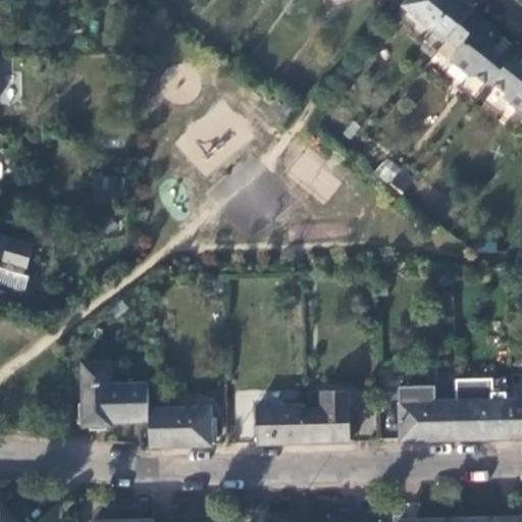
[(475,2),(472,0),(408,0),(403,7),(446,42),(448,40),(470,11),(475,2)]
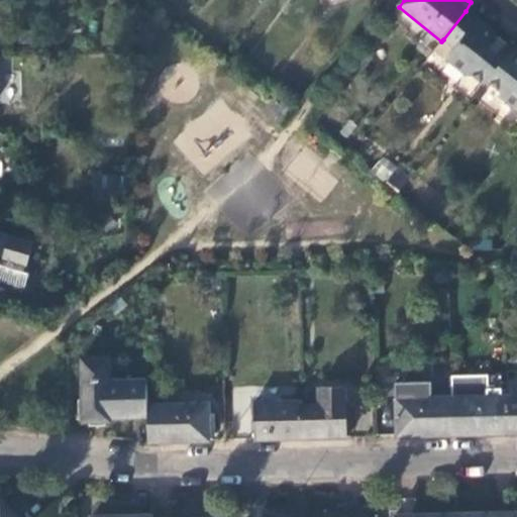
[(480,21),(466,11),(443,39),(454,48),(445,60),(467,77),(470,74),(484,86),(487,81),(513,49),(478,23),(480,21)]
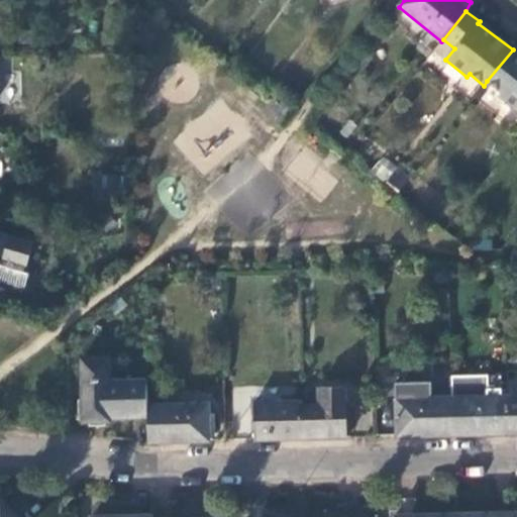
[(516,47),(515,46),(513,49),(487,81),(501,92),(499,96),(516,110),(516,47)]
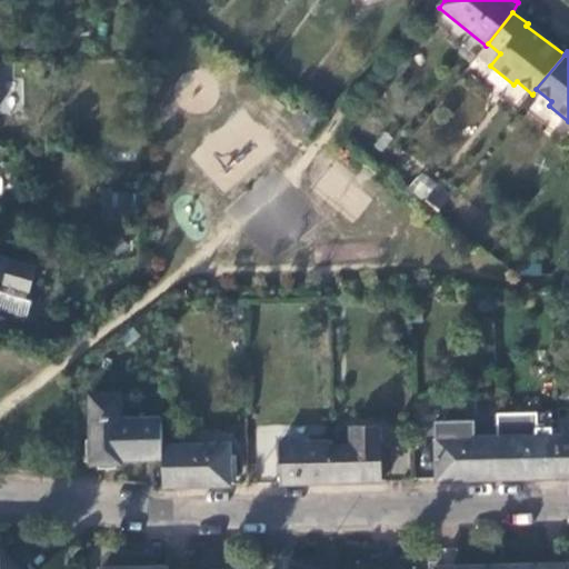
[(0,288),(26,297),(36,268),(0,257),(0,288)]
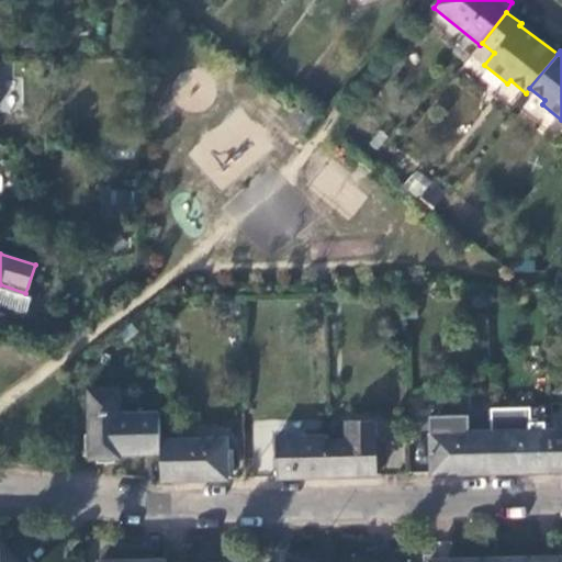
[(0,284),(0,308),(25,316),(30,302),(23,300),(25,293),(0,284)]
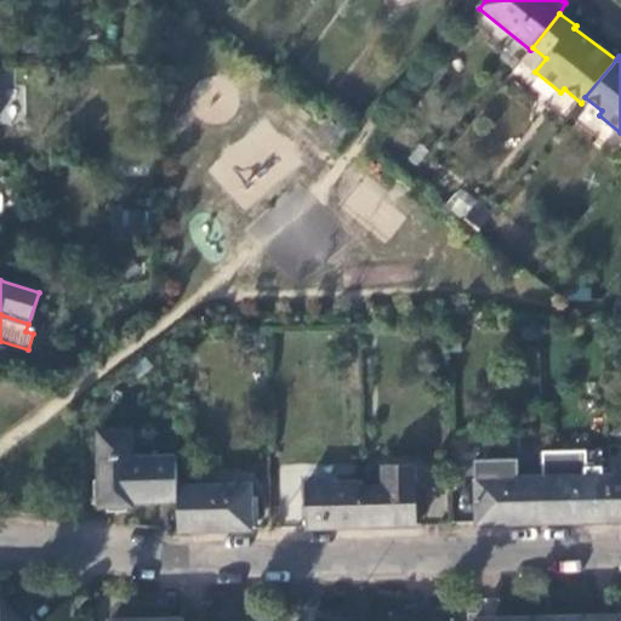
[(177,489),(175,456),(130,456),(130,432),(97,433),(98,506),(134,507),(134,501),(177,501),(177,489)]
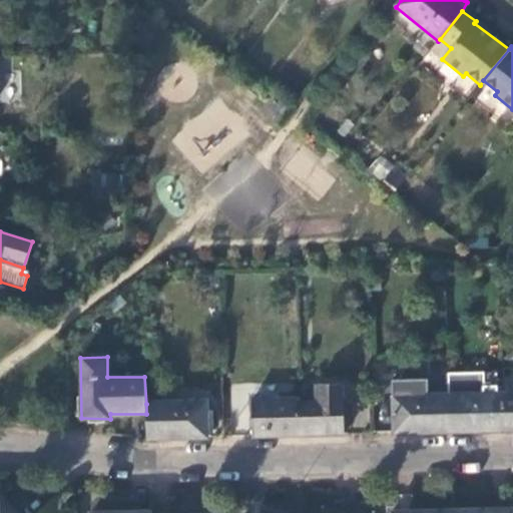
[(428,380),(393,381),(393,396),(428,395),(428,380)]
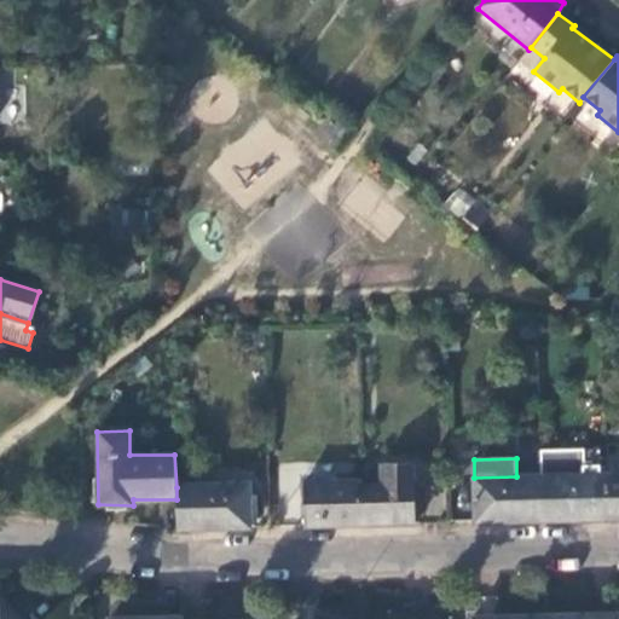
[(360,485),(362,526),(414,524),(411,463),(382,463),(381,485),(360,485)]
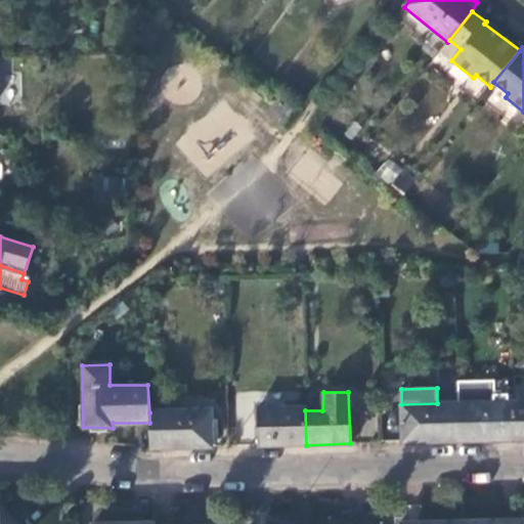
[(523,401),(514,402),(515,440),(523,440),(523,401)]
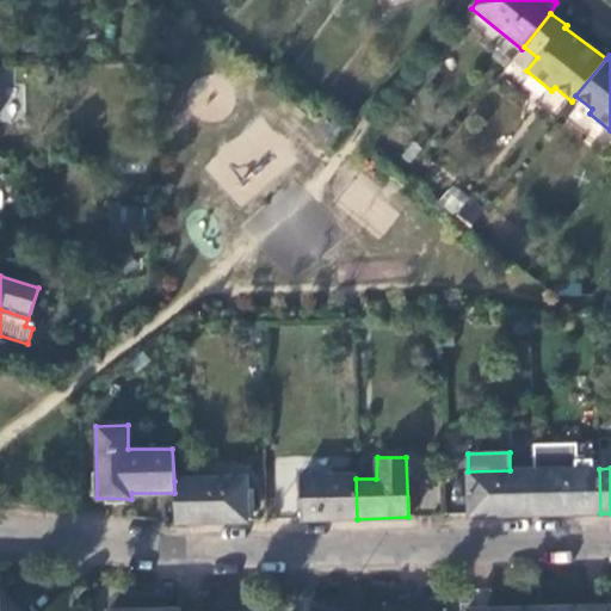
[(599,469),(535,470),(537,514),(600,513),(599,469)]
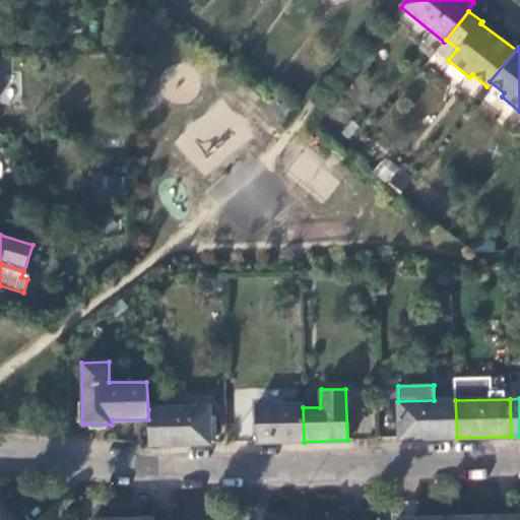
[(398,401),(399,440),(457,438),(455,400),(434,400),(398,401)]
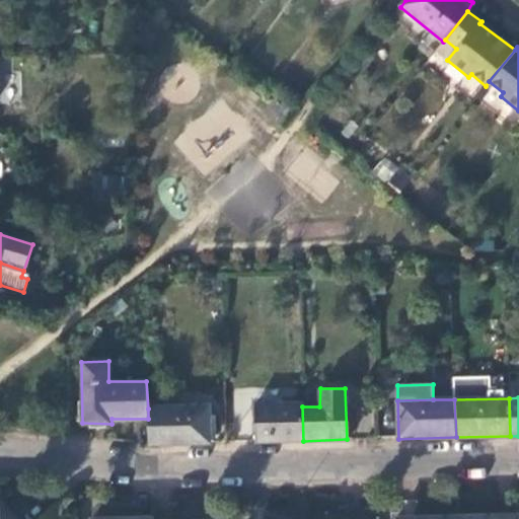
[(255,405),(257,441),(303,441),(302,406),(302,403),(255,405)]
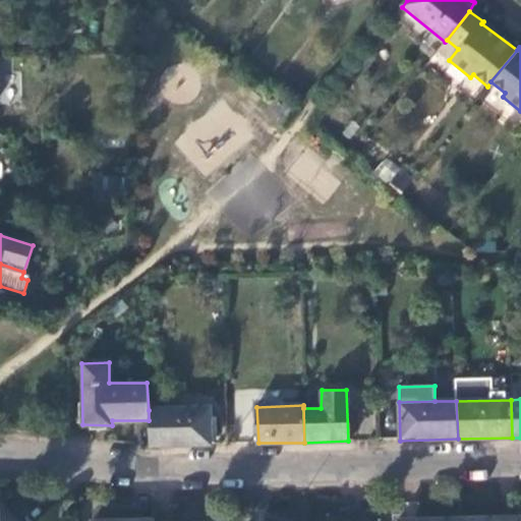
[(149,420),(149,446),(211,444),(210,408),(149,410),(149,420)]
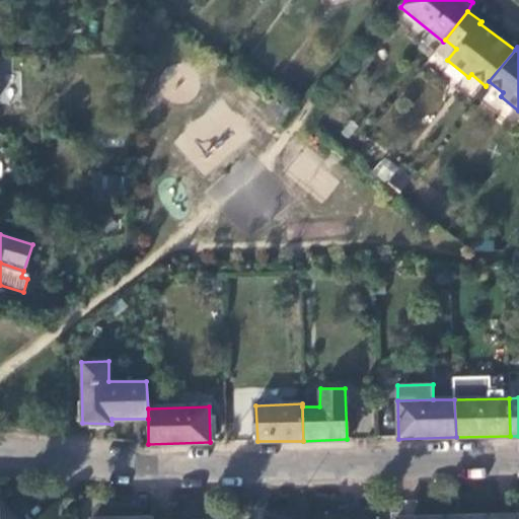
[(17,518),(0,500),(0,518),(17,518)]
